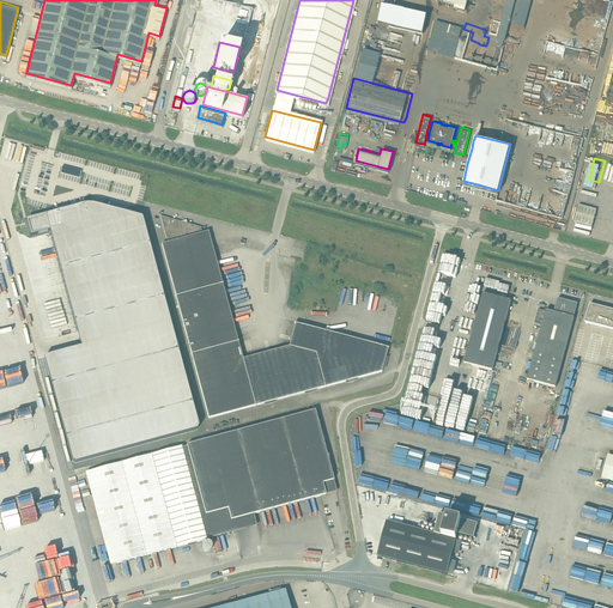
[(80,201),(26,216),(31,232),(50,226),(82,342),(44,353),(72,456),(74,458),(196,425),(199,423),(170,316),(143,213),(97,201),(95,201),(92,200),(90,200),(87,200),(85,201),(83,201),(80,201)]
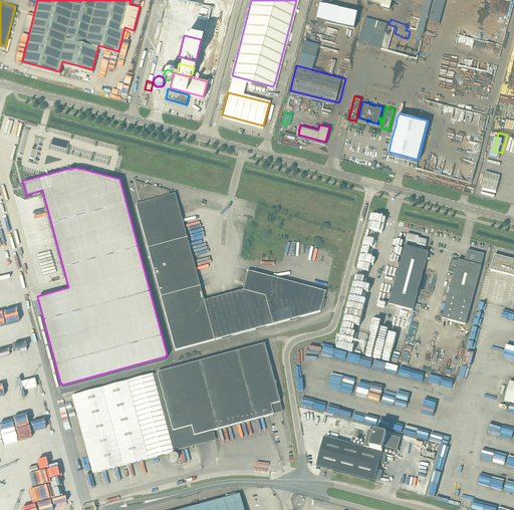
[(496,187),(500,172),(485,168),(481,183),(496,187)]
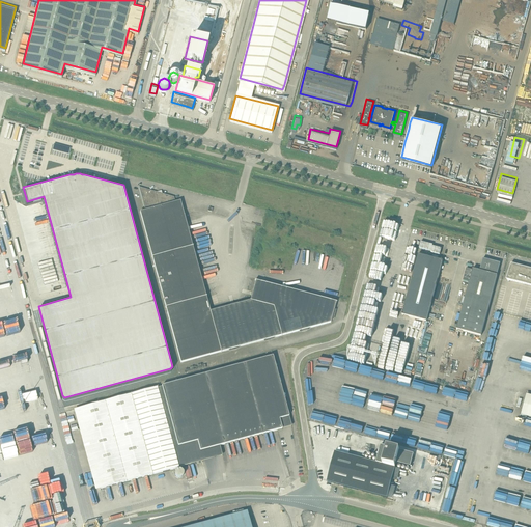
[(175,198),(174,193),(139,183),(145,206),(140,207),(141,213),(180,359),(331,319),(336,298),(255,277),(250,297),(211,307),(194,247),(180,197),(175,198)]
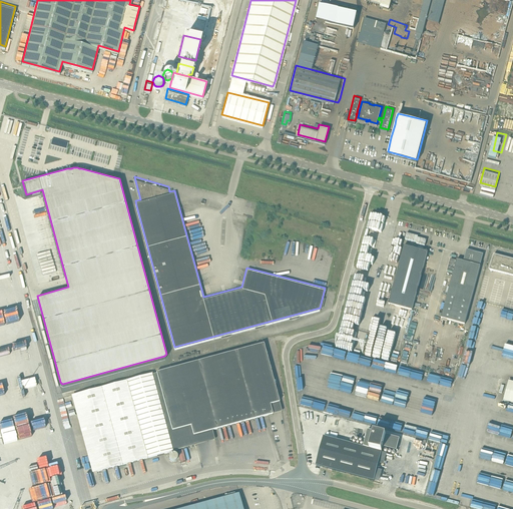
[(425,242),(427,236),(418,233),(418,232),(407,229),(405,235),(417,238),(416,239),(425,242)]
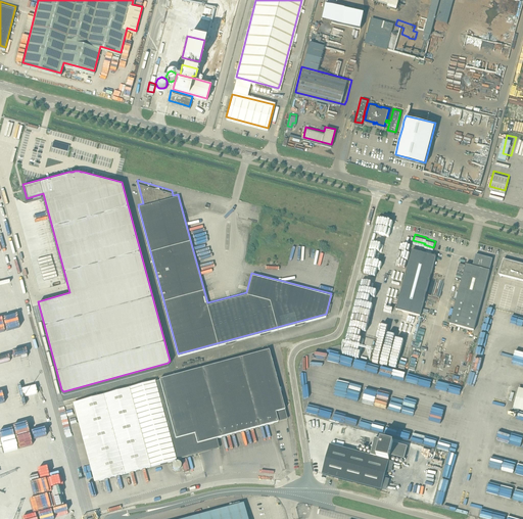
[(420,313),(436,253),(411,246),(395,307),(420,313)]
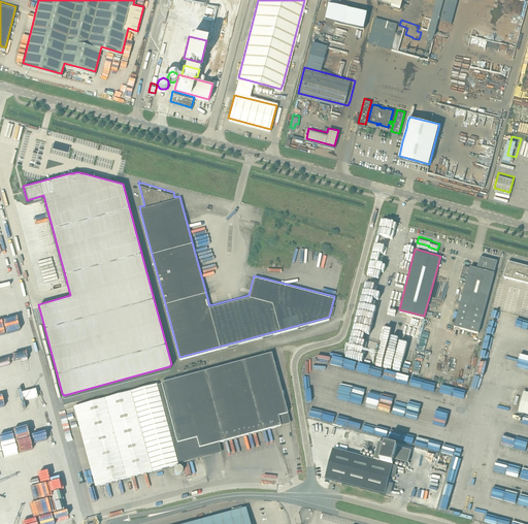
[(479,330),(497,258),(481,253),(477,265),(470,263),(454,324),(479,330)]
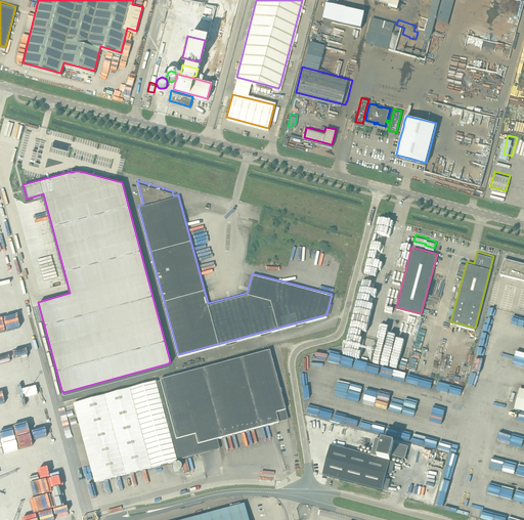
[(523,261),(505,256),(503,262),(504,263),(503,264),(500,271),(523,277),(523,261)]
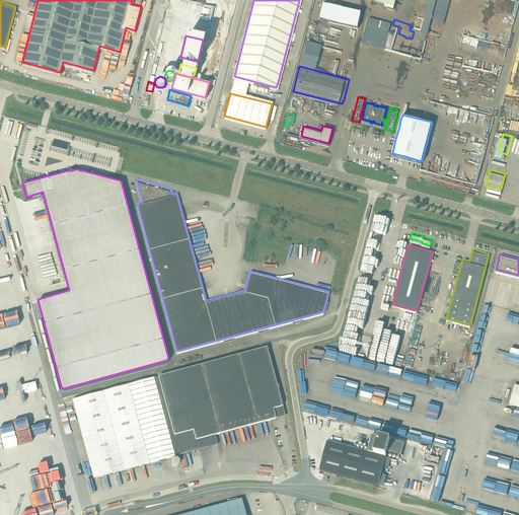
[(468,358),(471,346),(469,346),(470,340),(473,340),(475,334),(456,328),(450,354),(468,358)]
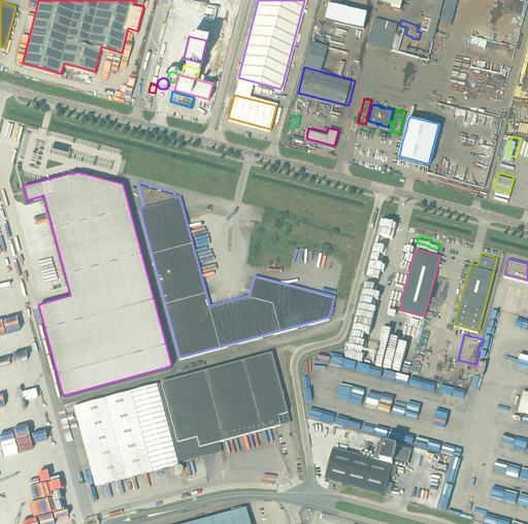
[(271,350),(160,380),(175,440),(196,434),(199,445),(219,439),(281,423),(277,413),(288,410),(271,350)]
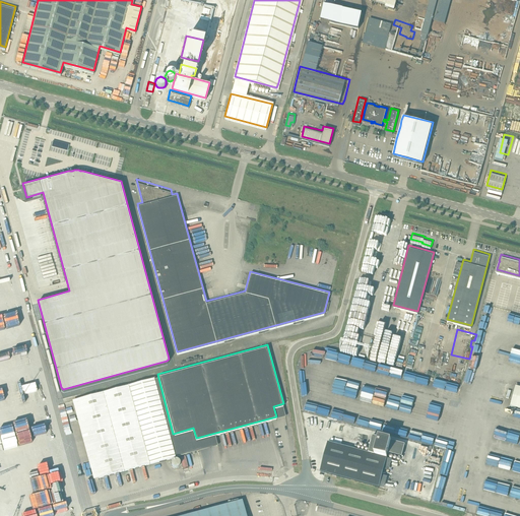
[(441,372),(445,353),(425,349),(423,355),(412,352),(409,366),(441,372)]
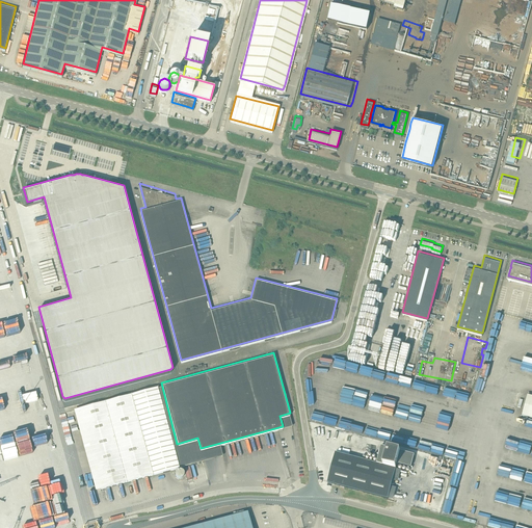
[(460,364),(456,379),(467,383),(471,367),(460,364)]
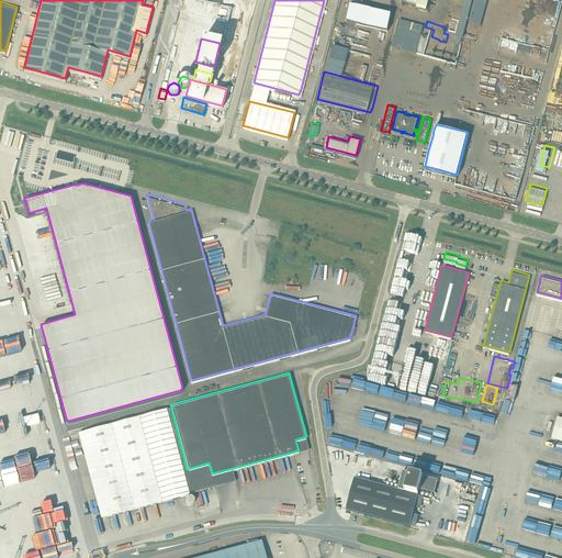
[(107,513),(193,490),(170,404),(83,428),(107,513)]
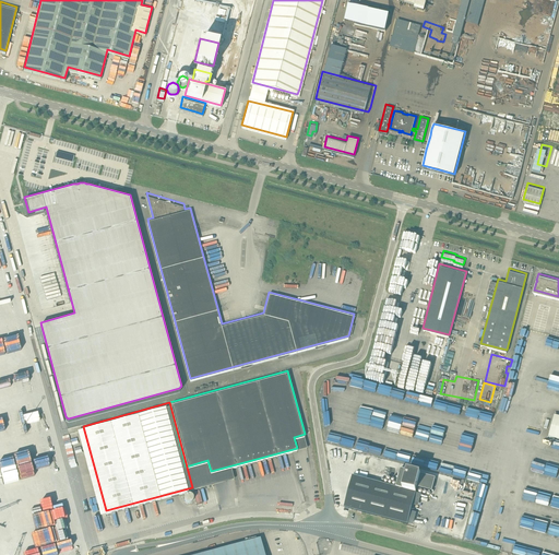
[(558,435),(558,412),(555,411),(548,433),(558,435)]
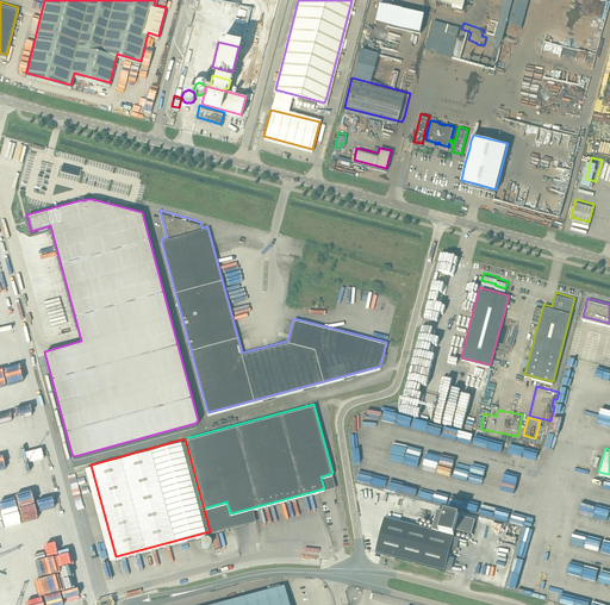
[(22,490),(12,492),(18,513),(26,512),(22,490)]
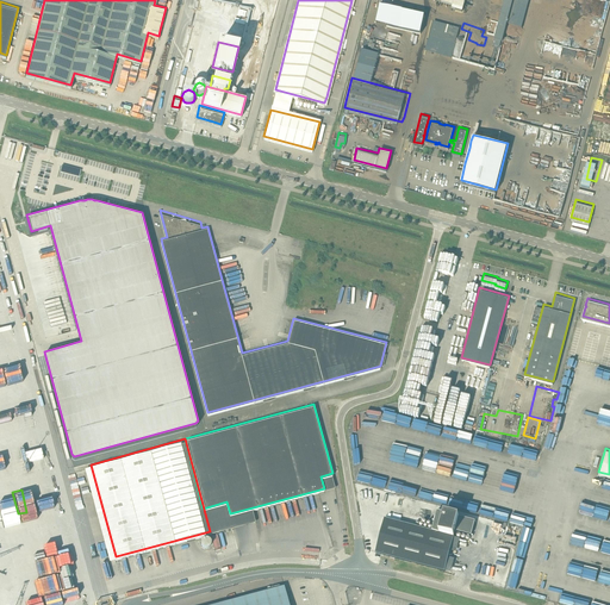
[(48,490),(41,492),(45,507),(58,504),(57,497),(50,498),(48,490)]
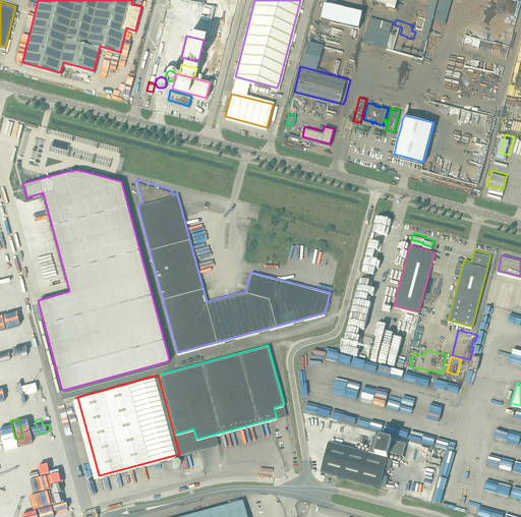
[(402,454),(406,442),(373,433),(369,450),(329,439),(325,452),(326,452),(321,469),(380,484),(389,450),(402,454)]
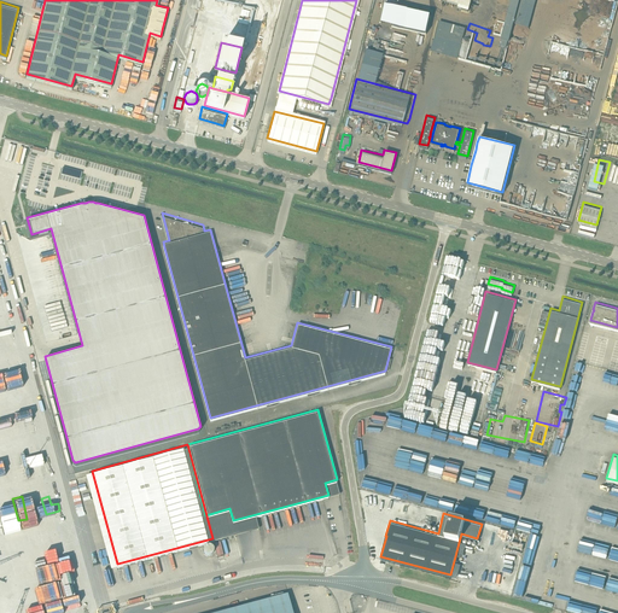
[(518,533),(495,527),(481,579),(503,587),(518,533)]
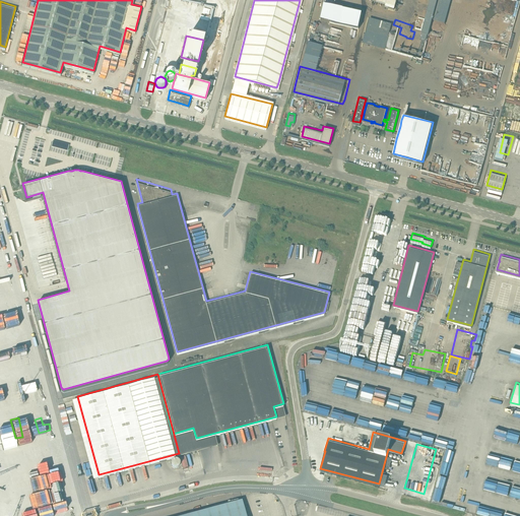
[(486,498),(483,509),(492,511),(495,500),(486,498)]
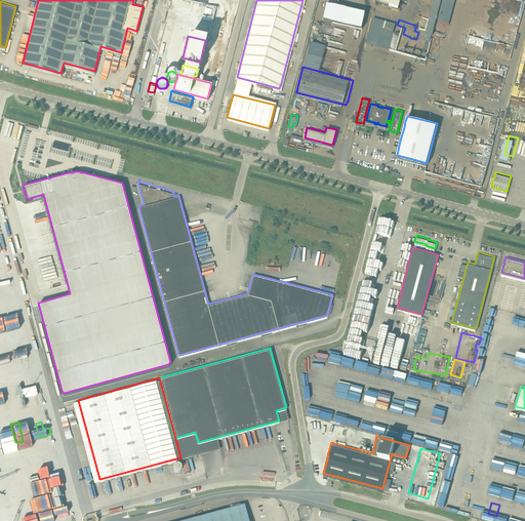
[(248,520),(247,513),(245,508),(212,516),(211,513),(206,514),(206,517),(193,520),(248,520)]
